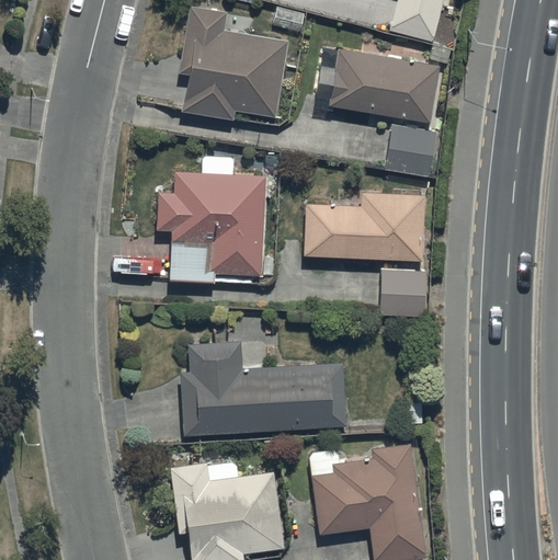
[(396,0),(389,32),(434,43),(444,0),(396,0)]
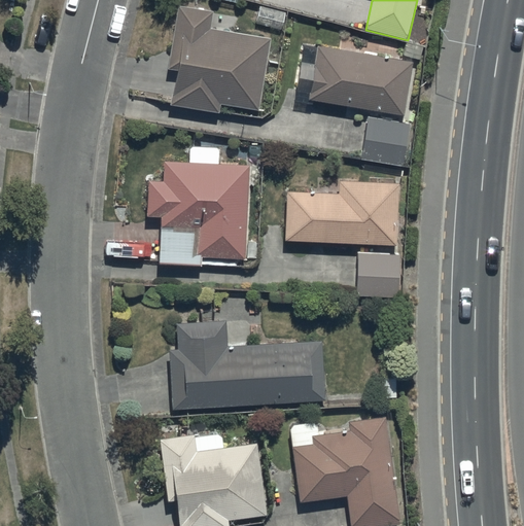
[(213,9),(178,5),(168,70),(175,71),(170,106),(219,112),(221,103),(260,108),(270,36),(210,28),(213,9)]
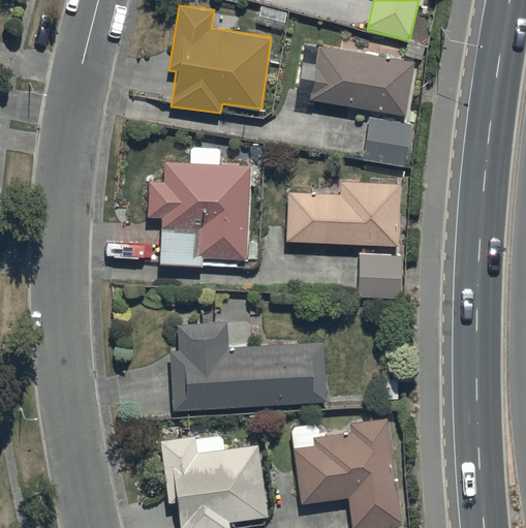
[(415,61),(304,42),(295,99),(406,117),(415,61)]
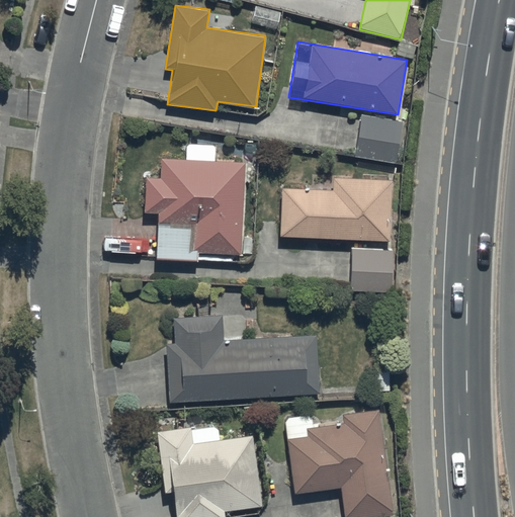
[(403,121),(362,114),(355,156),(397,163),(403,121)]
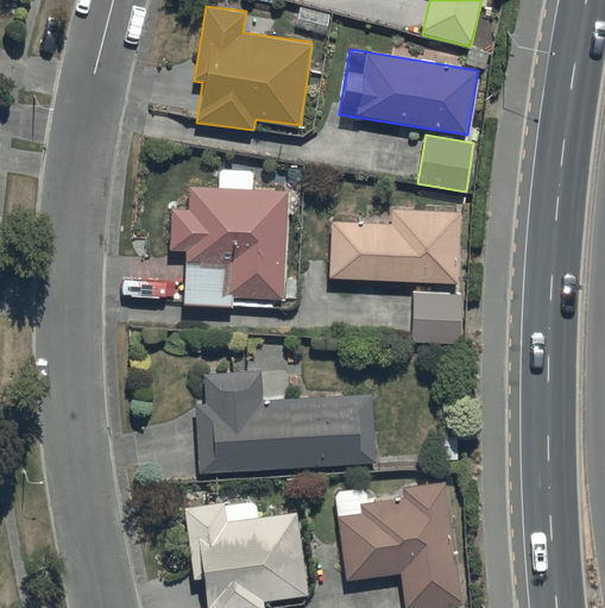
[(219,170),(219,189),(190,188),(189,211),(171,211),(170,250),(187,251),(184,304),(232,306),(233,298),(284,300),(288,192),(253,190),(254,171),(219,170)]
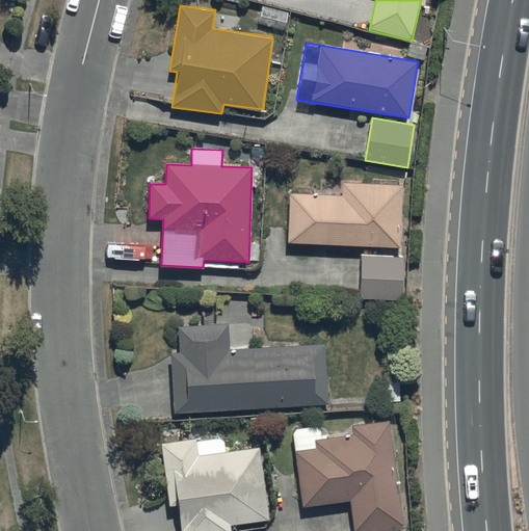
[(402,185),(343,183),(342,195),(289,193),(288,242),(400,246),(402,185)]
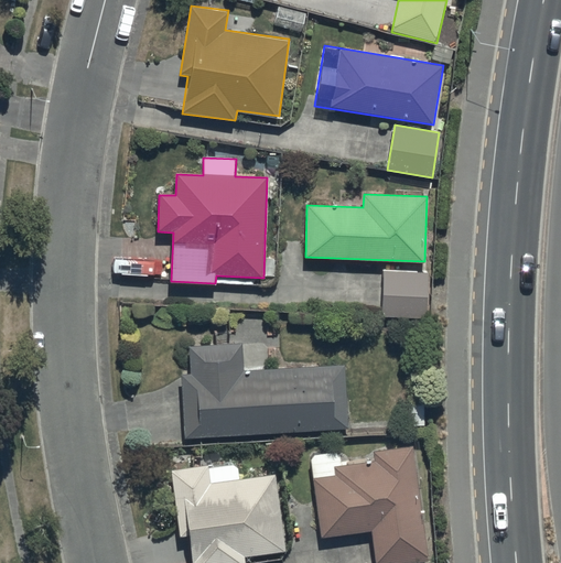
[(429,272),(383,271),(384,316),(427,318),(429,272)]
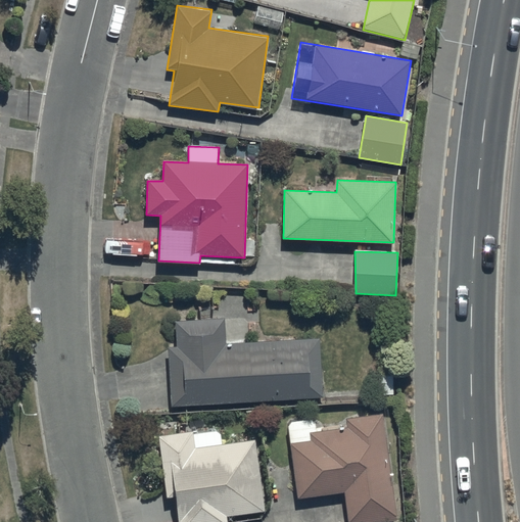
[(225,318),(175,321),(177,346),(168,346),(170,405),(322,397),(319,338),(226,342),(225,318)]
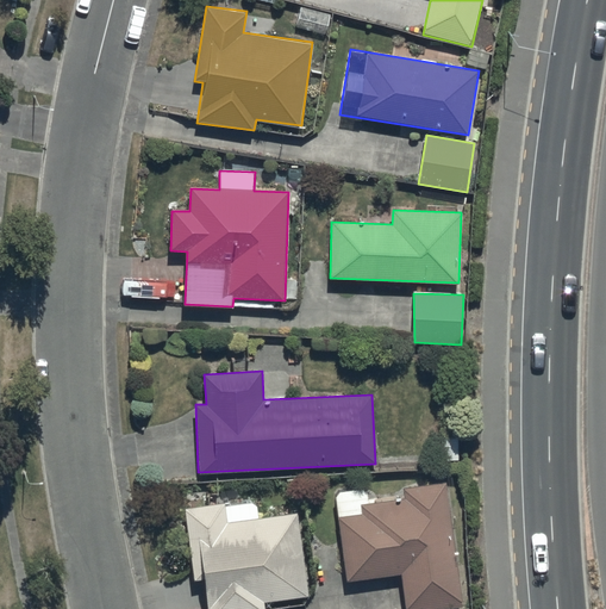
[(433,608),(461,606),(448,483),(404,488),(405,498),(362,503),(363,514),(338,516),(345,582),(401,576),(404,608),(433,608)]
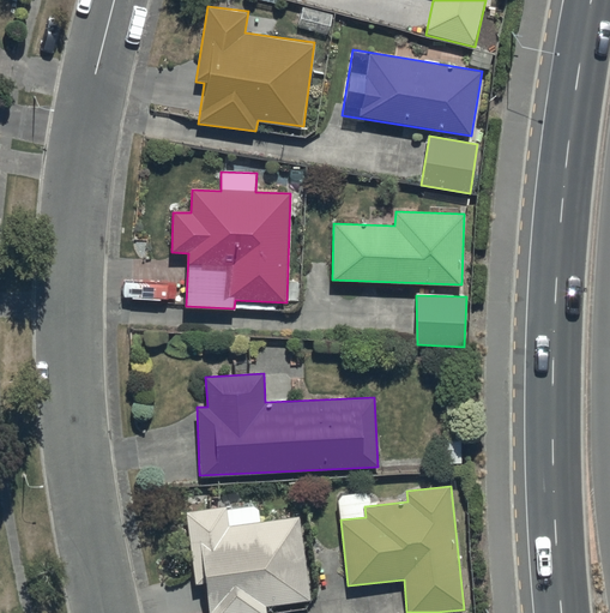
[(312,601),(300,516),(263,521),(260,502),(185,512),(195,586),(205,584),(209,612),(266,612),(266,607),(312,601)]
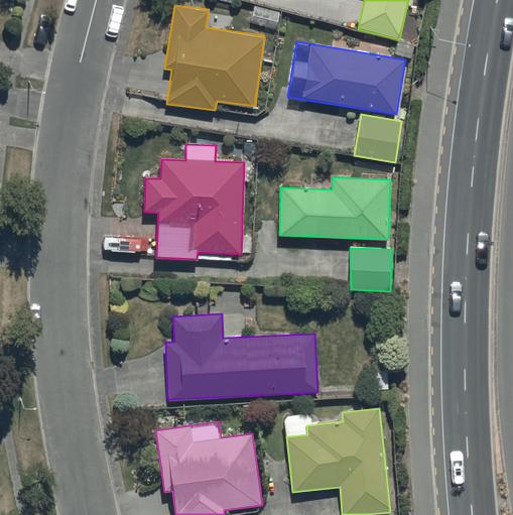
All buildings are outlined.
